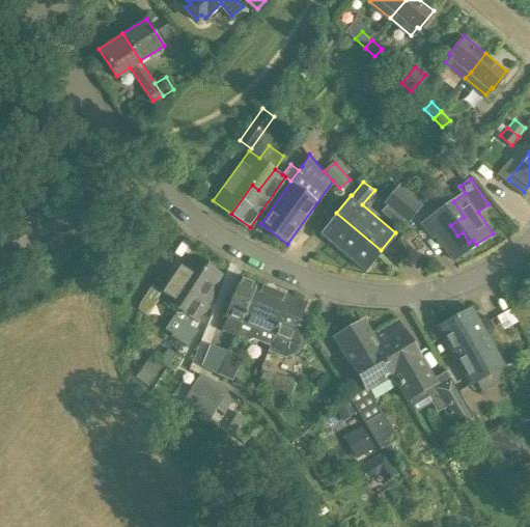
[(387,200),(409,218),(421,203),(399,185),(387,200)]
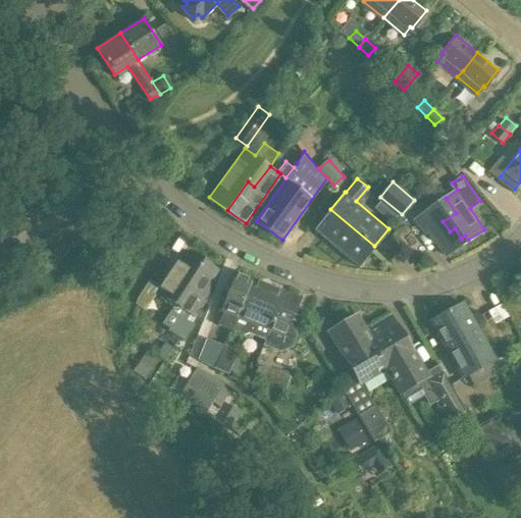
[(456,213),(446,198),(418,216),(447,253),(468,240),(465,236),(461,239),(455,228),(450,231),(443,221),(456,213)]
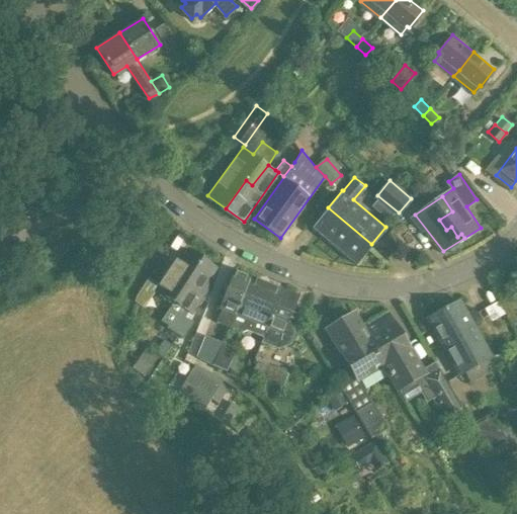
[(371,244),(328,207),(314,225),(357,261),(371,244)]
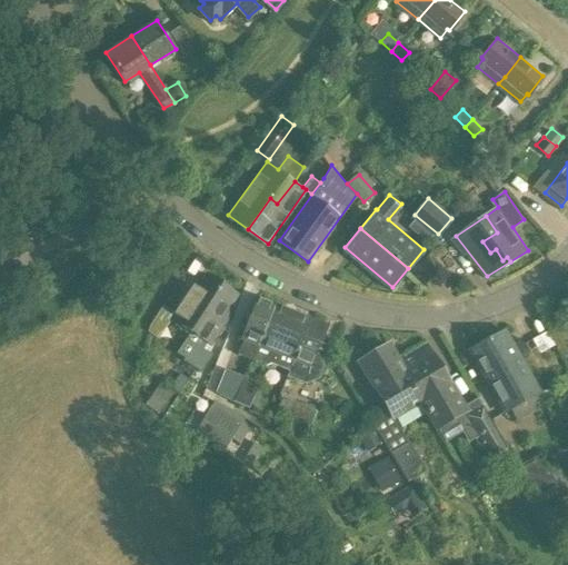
[(192,283),(172,314),(170,316),(191,330),(223,281),(207,270),(197,286),(192,283)]
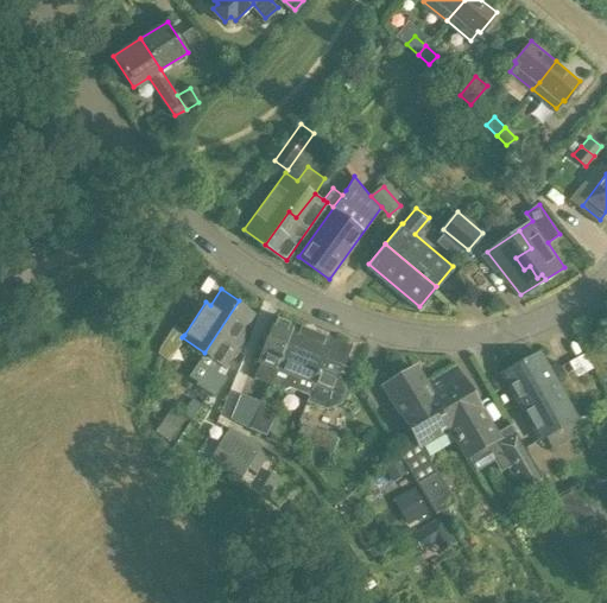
[(239,300),(204,353),(225,366),(248,330),(245,328),(255,311),(239,300)]
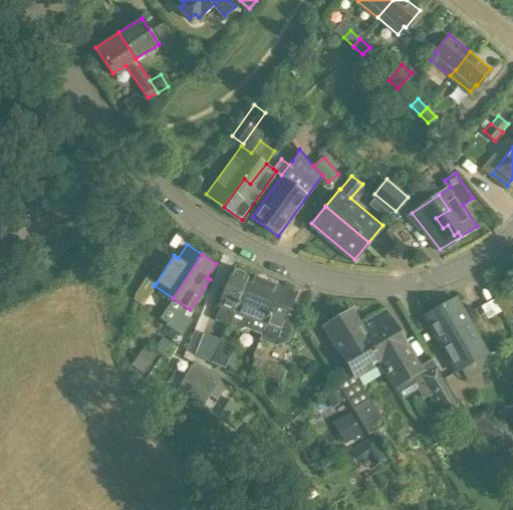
[(228,322),(233,309),(234,310),(249,273),(233,266),(219,304),(221,305),(216,318),(228,322)]
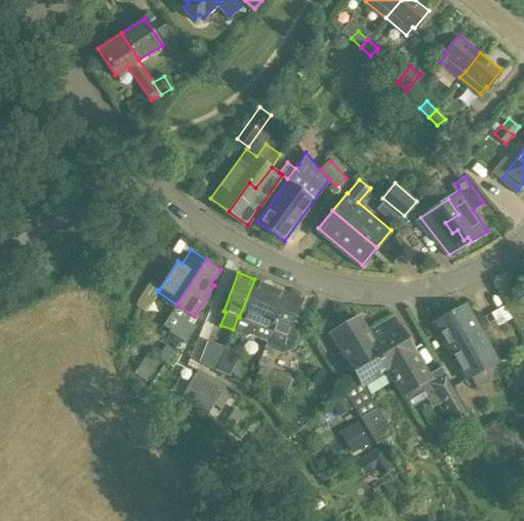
[(152,302),(158,292),(157,291),(161,286),(151,279),(140,294),(152,302)]
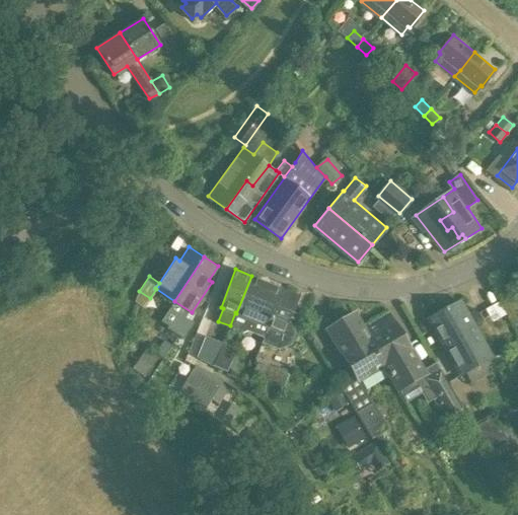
[(235,312),(230,325),(244,332),(249,328),(265,335),(283,288),(251,276),(236,313),(235,312)]
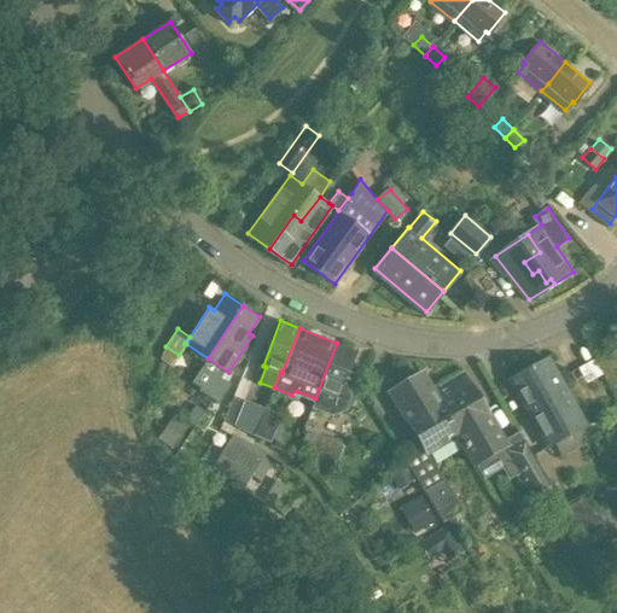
[(351,396),(345,383),(344,381),(356,351),(337,343),(315,398),(313,406),(333,413),(345,408),(351,396)]
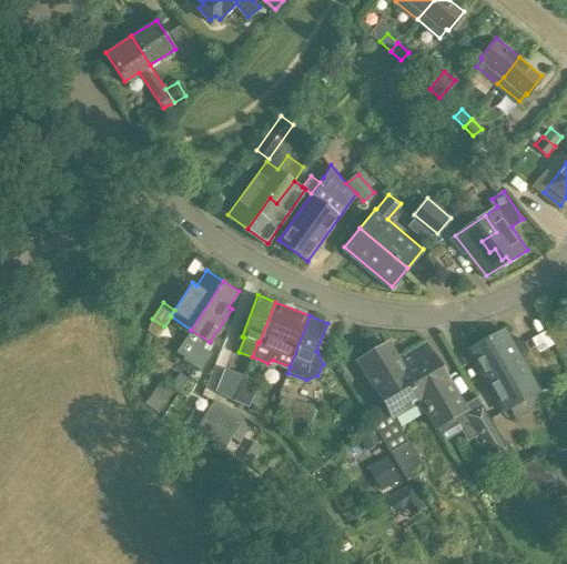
[(504,368),(520,358),(525,355),(527,350),(523,342),(516,341),(513,343),(504,328),(468,348),(504,410),(522,400),(504,368)]
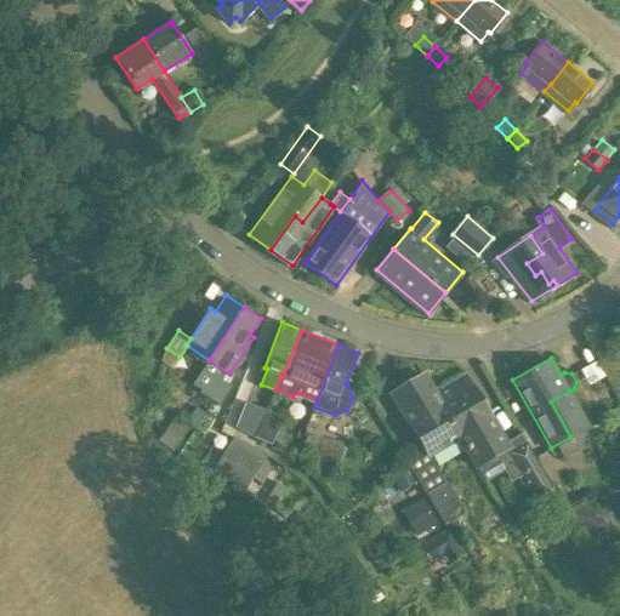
[(206,366),(193,392),(210,400),(222,376),(206,366)]
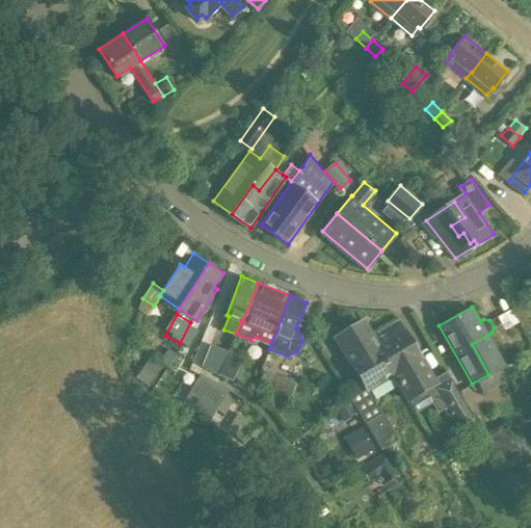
[(409,399),(363,320),(337,336),(368,389),(394,373),(409,399)]
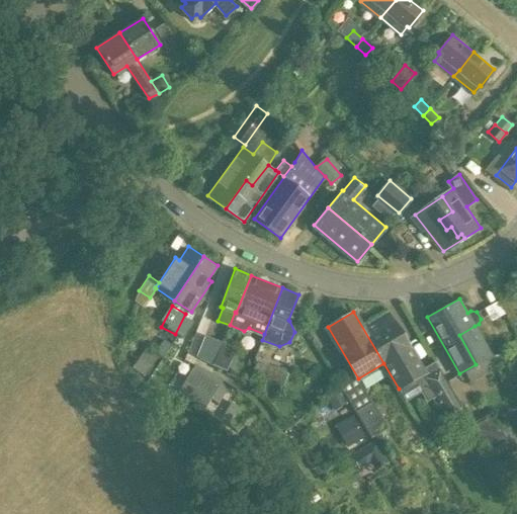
[(433,366),(424,371),(390,313),(364,328),(354,312),(353,312),(399,389),(415,378),(428,399),(436,394),(448,413),(462,405),(439,366),(435,369),(433,366)]
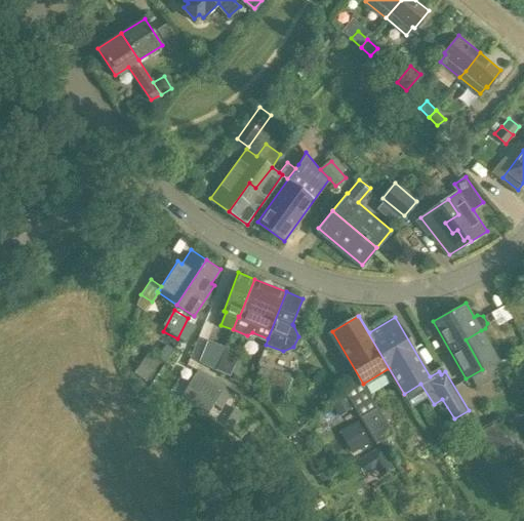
[(497,360),(481,330),(466,339),(482,369),(497,360)]
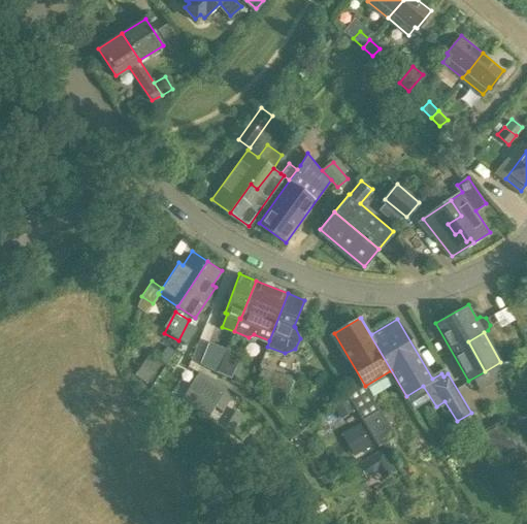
[(218,370),(228,348),(211,341),(203,362),(218,370)]
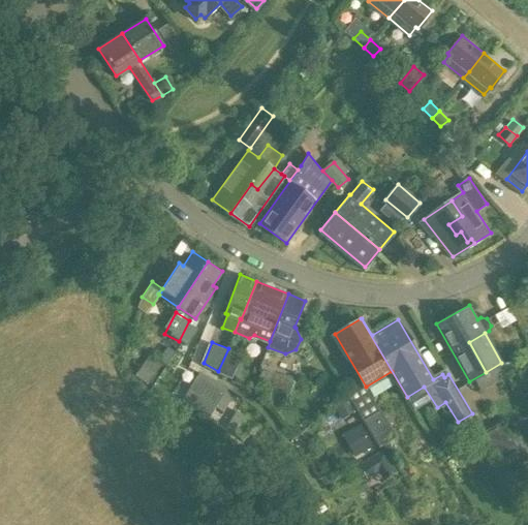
[(166,364),(176,350),(167,345),(159,359),(166,364)]
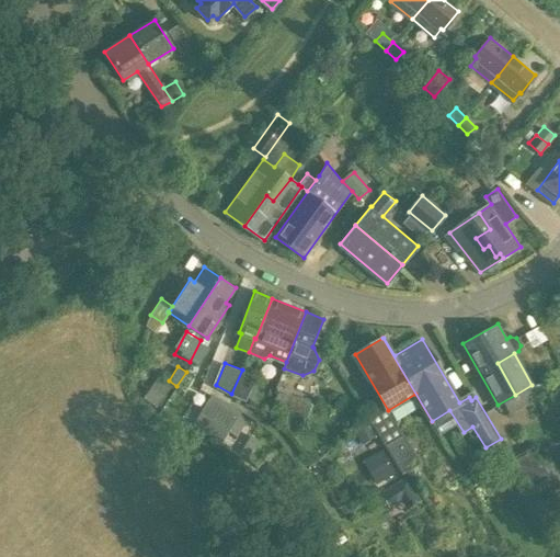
[(242,370),(231,394),(248,401),(259,377),(242,370)]
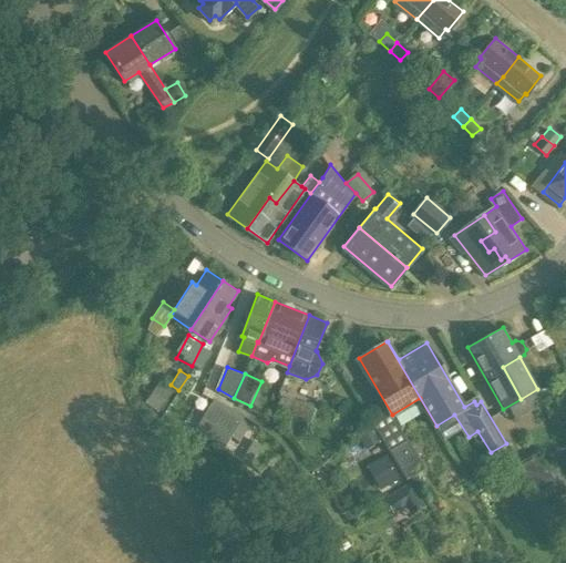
[(146,398),(160,407),(172,388),(160,379),(146,398)]
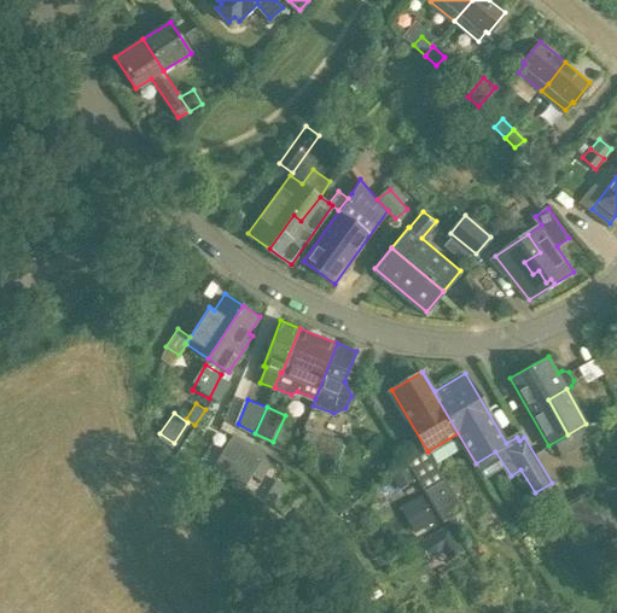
[(606,430),(599,416),(587,424),(594,437),(606,430)]
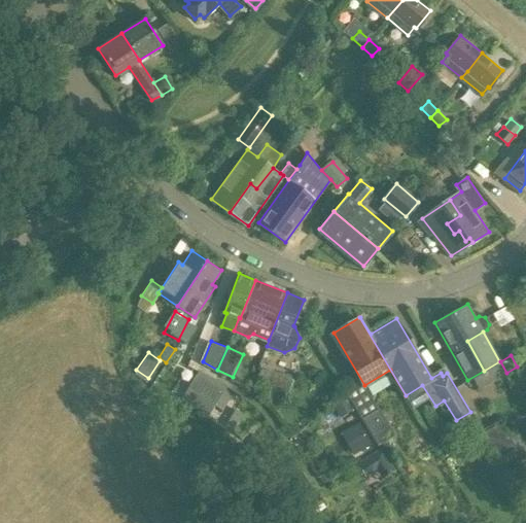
[(255,384),(267,389),(275,370),(263,364),(255,384)]
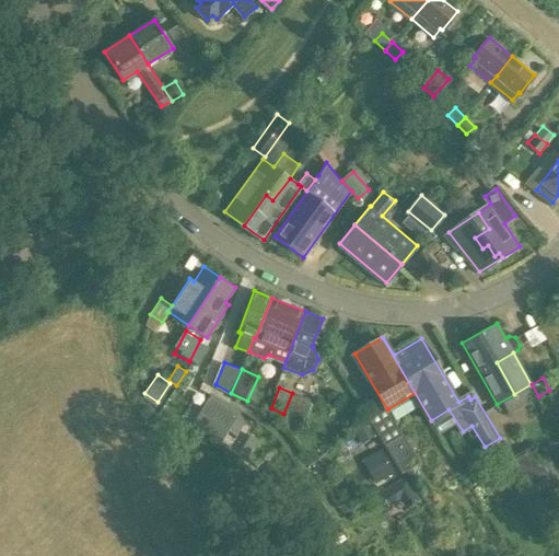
[(199,412),(228,429),(229,428),(237,415),(235,414),(208,397),(199,412)]
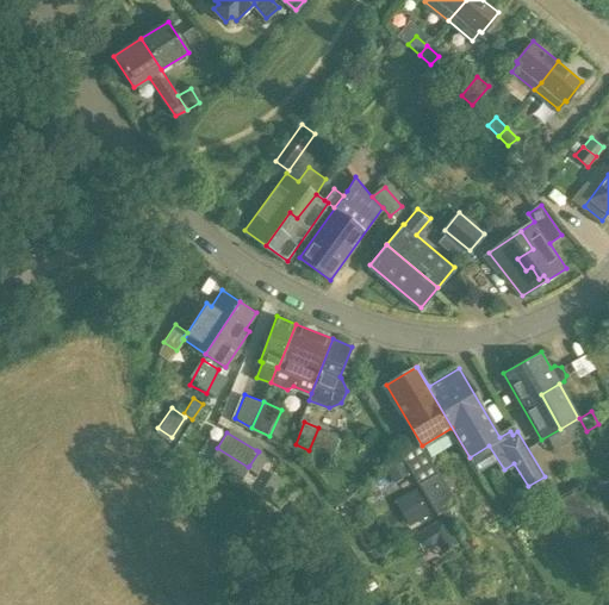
[(429,444),(415,453),(424,467),(437,459),(429,444)]
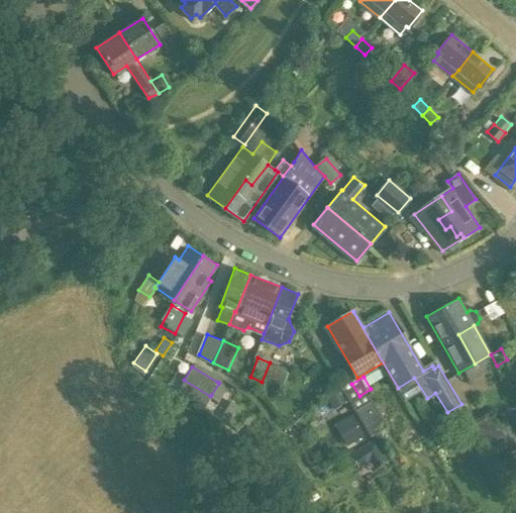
[(372,400),(355,410),(371,435),(388,425),(372,400)]
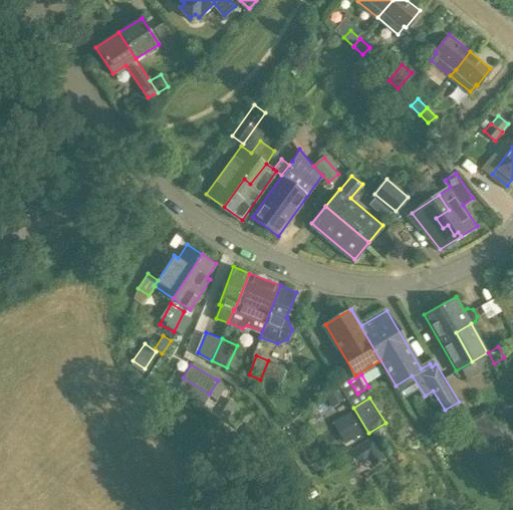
[(339,419),(350,438),(361,431),(351,413),(339,419)]
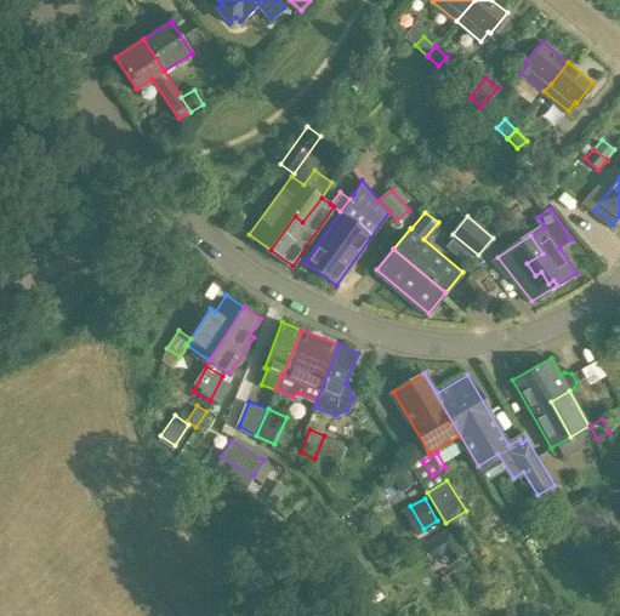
[(619,547),(597,507),(575,520),(616,592),(619,581),(619,547)]
